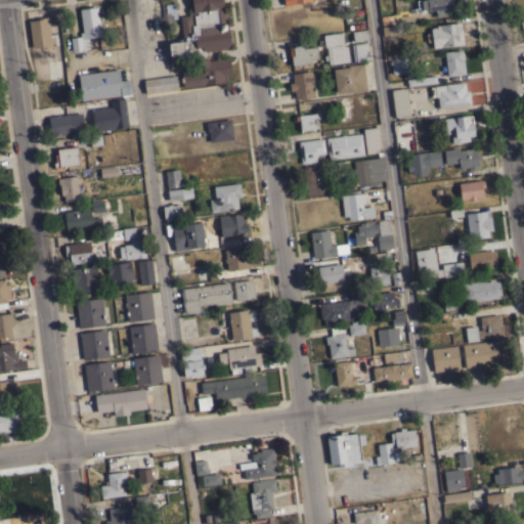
[(207,51),(208,60),(229,57),(231,76),(225,77),(226,82),(182,87),(182,85),(181,85),(180,78),(181,78),(180,67),(193,64),(193,68),(195,68),(194,60),(171,63),(171,62),(167,62),(167,56),(170,55),(169,48),(166,48),(166,45),(169,45),(168,43),(170,43),(170,42),(176,41),(176,42),(183,41),(180,16),(190,14),(188,0),(221,0),(222,6),(224,6),(226,24),(225,24),(226,29),(228,28),(230,45),(228,45),(228,47),(226,47),(226,48),(207,51)]
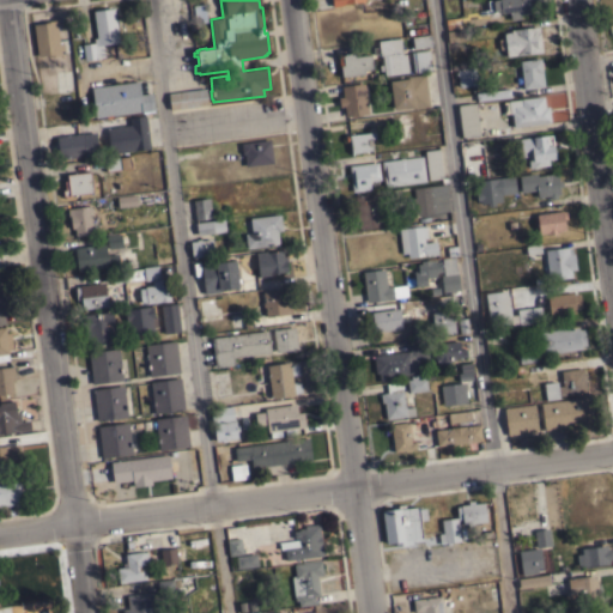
[(535,0),(536,7),(530,7),(532,13),(520,14),(521,18),(510,19),(509,12),(501,13),(501,10),(493,11),(492,0),(535,0)]
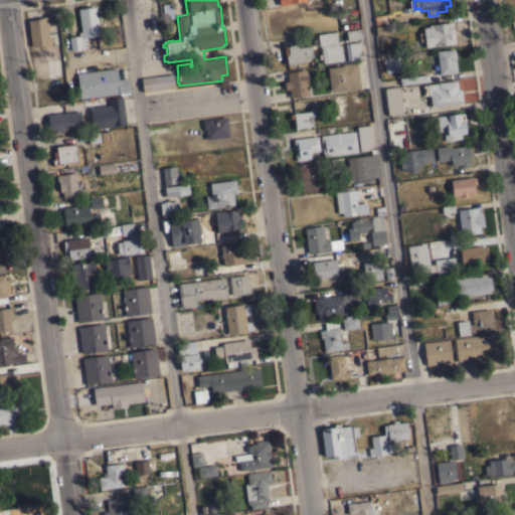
[(100,35),(86,37),(88,47),(79,48),(80,49),(70,50),(68,37),(78,35),(77,31),(80,31),(80,29),(79,29),(79,28),(80,28),(77,9),(96,6),(100,35)]
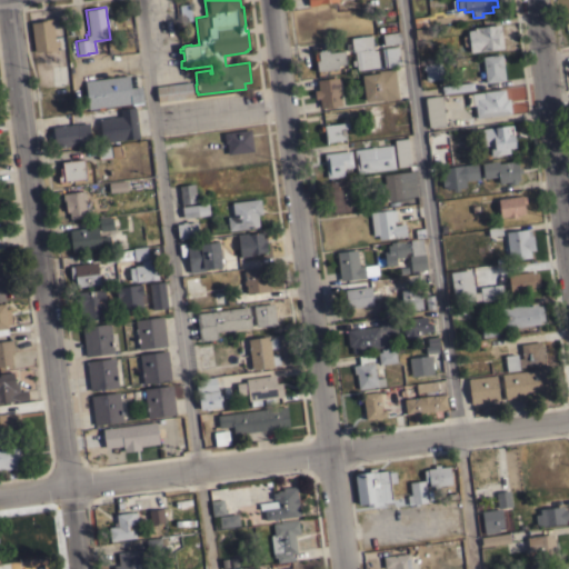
[(430,27),(431,37),(416,39),(412,18),(426,17),(427,27),(430,27)]
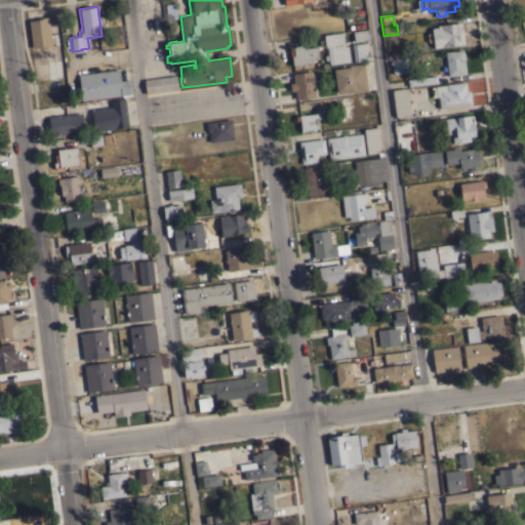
[(50,37),(54,37),(54,42),(51,43),(52,47),(39,48),(39,47),(32,48),(28,21),(36,19),(35,18),(48,16),(50,37)]
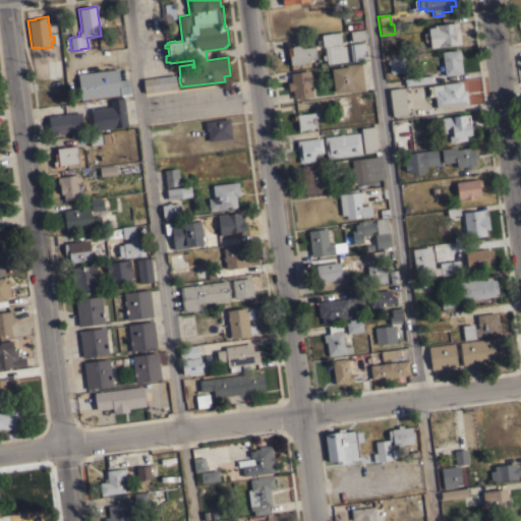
[(461,44),(430,48),(429,41),(424,42),(423,33),(428,33),(427,27),(433,26),(433,25),(445,23),(445,22),(450,22),(451,22),(458,21),(461,44)]
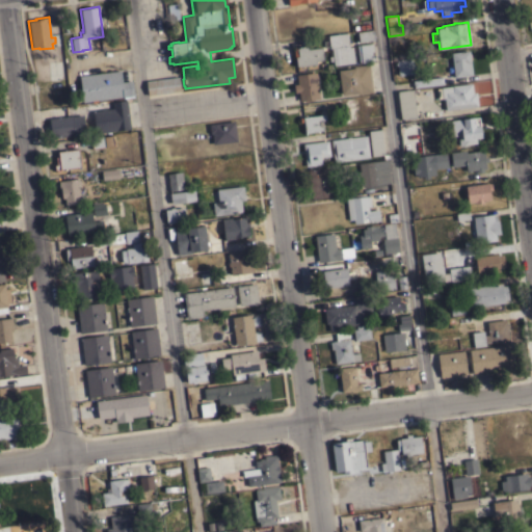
[(358,42),(357,31),(373,29),(374,40),(358,42)]
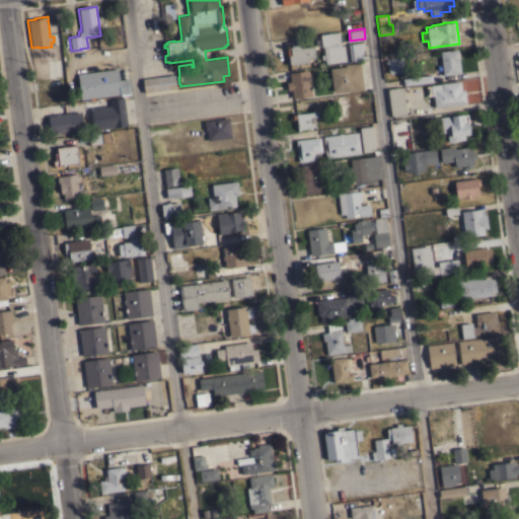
[(324,59),(321,59),(320,55),(324,54),(323,47),(321,47),(319,33),(339,31),(341,46),(344,45),(346,61),(324,64),(324,59)]
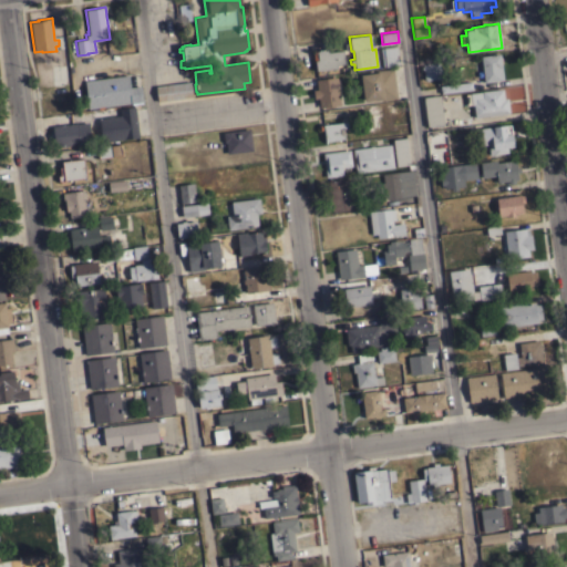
[(380,48),(397,45),(399,65),(382,68),(380,48)]
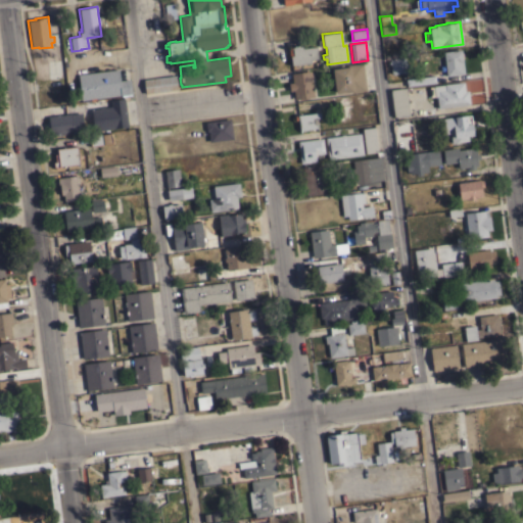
[(316,46),(319,64),(314,65),(314,62),(312,62),(312,59),(311,59),(311,62),(291,64),(290,55),(289,55),(288,47),(302,45),(302,48),(316,46)]
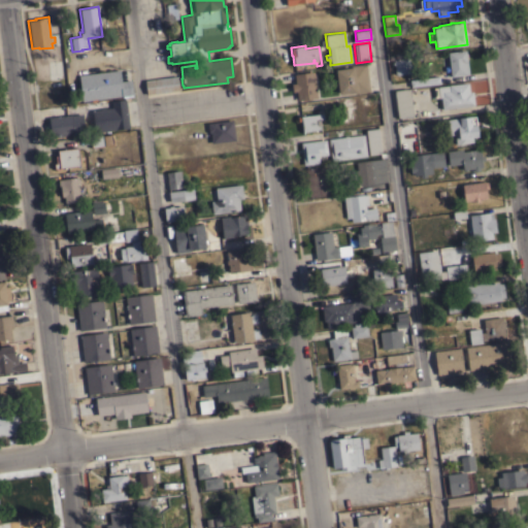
[(466,53),(467,54),(467,58),(466,59),(468,74),(451,76),(448,52),(465,50),(466,53)]
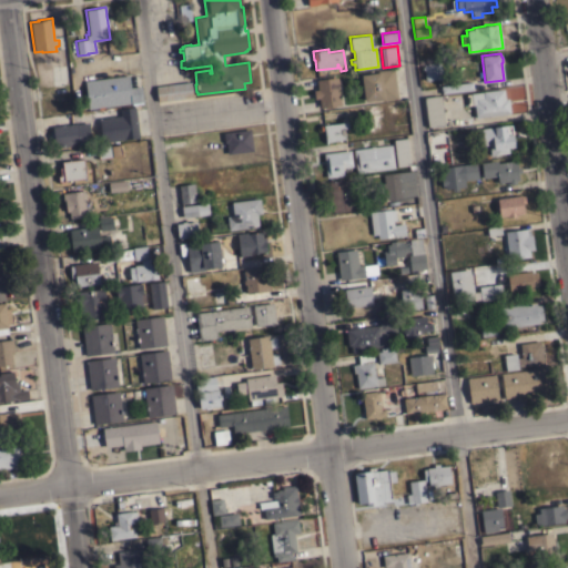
[(425,80),(424,69),(422,69),(422,67),(423,67),(423,63),(439,61),(440,68),(442,68),(442,71),(440,71),(442,78),(425,80)]
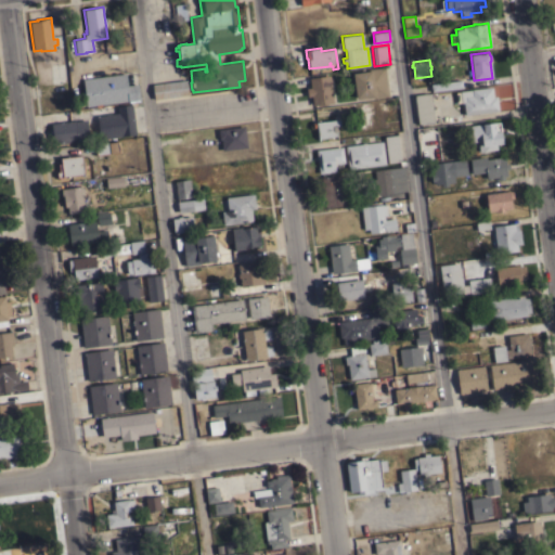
[(388,97),(372,99),(372,97),(356,99),(352,73),(369,71),(369,68),(385,66),(388,97)]
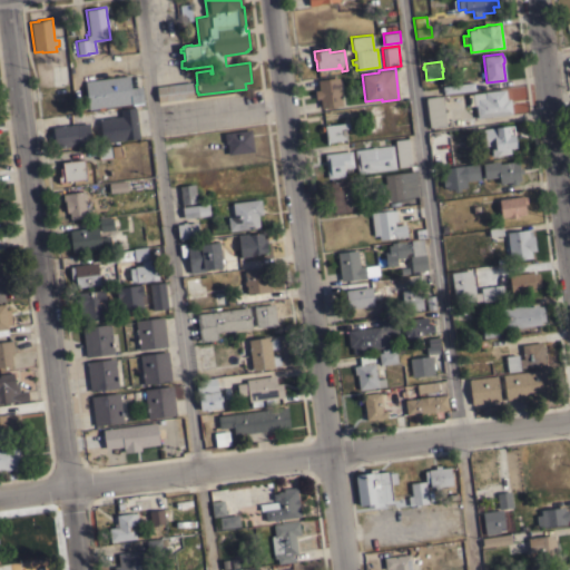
[(88,109),(85,80),(129,75),(130,87),(141,86),(144,101),(88,109)]
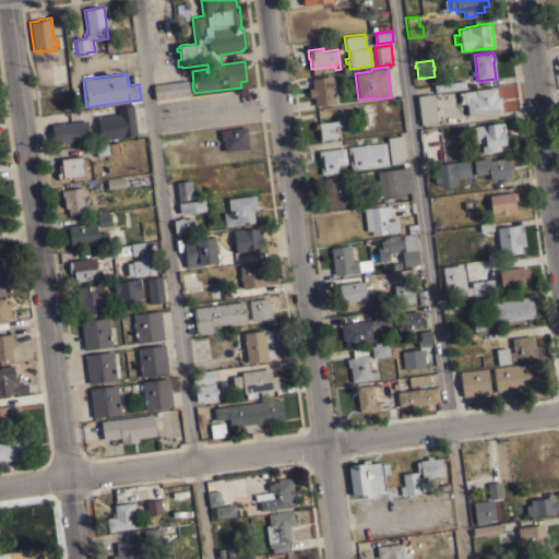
[(335,104),(314,106),(313,96),(309,97),(308,88),(312,87),(311,78),(323,76),(323,75),(326,74),(326,76),(332,75),(335,104)]
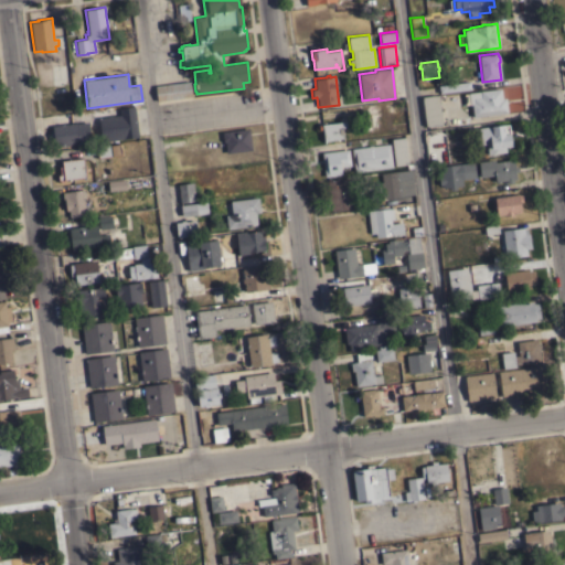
[(190,81),(192,96),(157,100),(155,85),(190,81)]
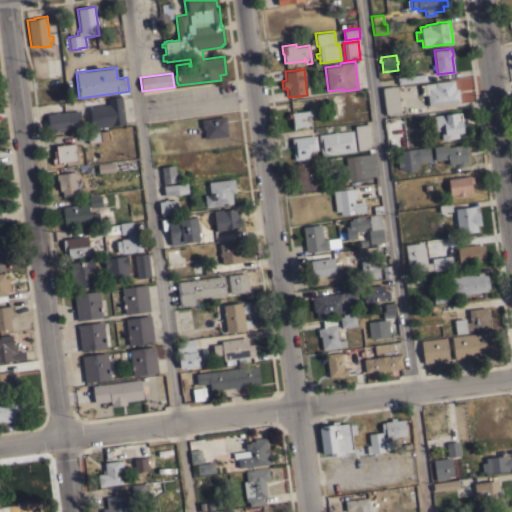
[(398,84),(397,77),(425,73),(426,81),(398,84)]
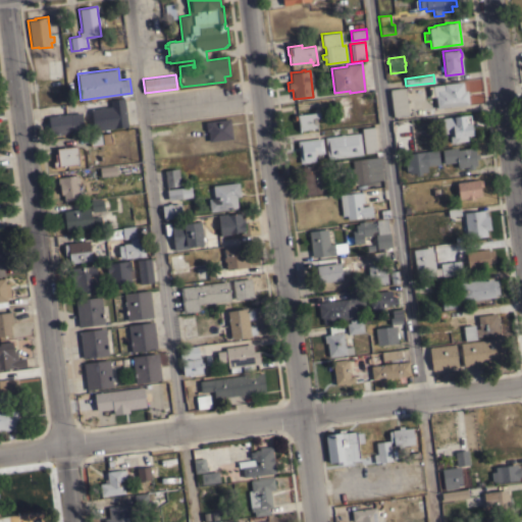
[(432,86),(463,82),(464,91),(467,90),(469,104),(436,108),(436,103),(432,104),(431,97),(429,97),(428,87),(432,86)]
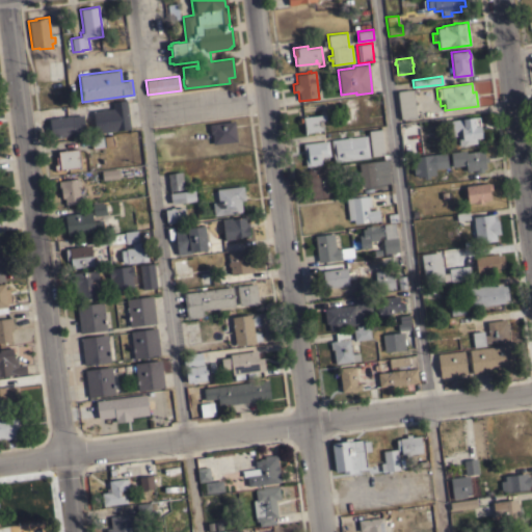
[(397,90),(409,89),(413,89),(416,116),(401,118),(397,90)]
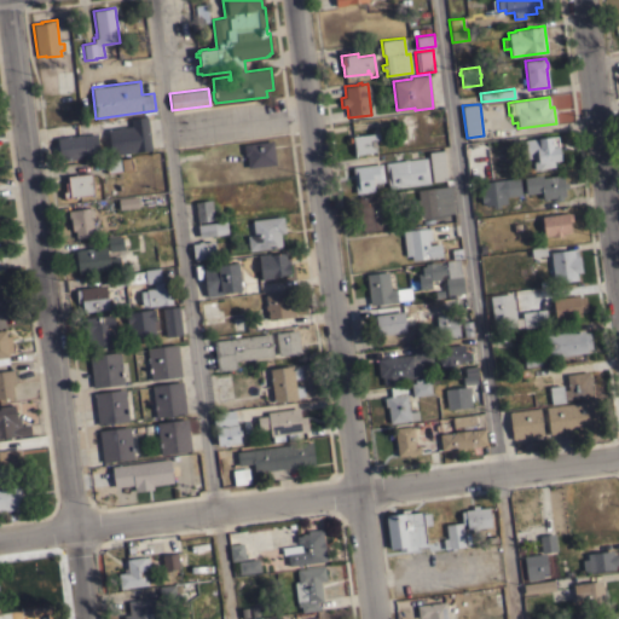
[(151,150),(110,155),(106,128),(131,126),(129,117),(146,116),(151,150)]
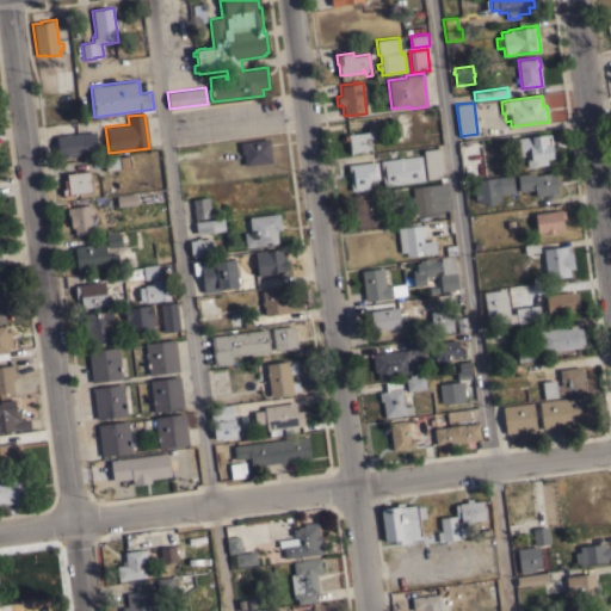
[(85,131),(85,133),(94,131),(98,154),(85,156),(85,154),(75,155),(75,156),(59,159),(59,154),(57,154),(57,150),(57,149),(56,136),(85,131)]
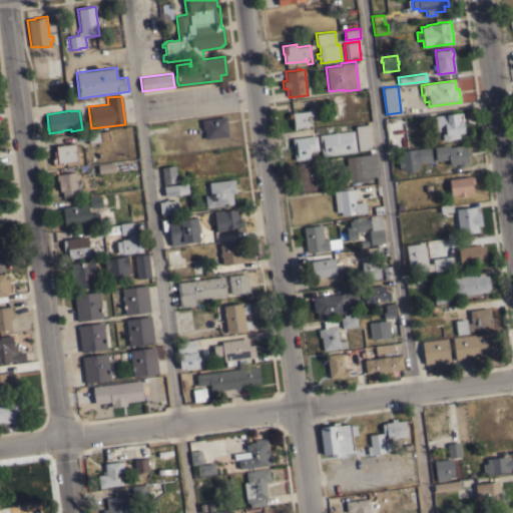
[(294,127),(293,117),(289,117),(289,113),(313,110),(314,115),(311,115),(312,125),(294,127)]
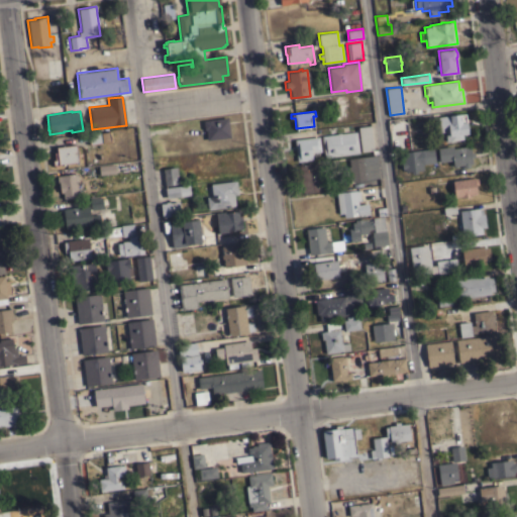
[(464,113),(466,121),(467,121),(468,133),(462,134),(463,138),(446,141),(444,131),(438,132),(436,117),(464,113)]
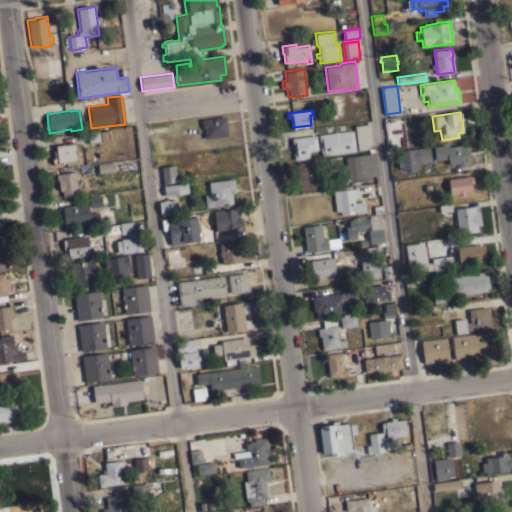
[(225,116),(228,136),(204,139),(203,128),(202,128),(200,119),(225,116)]
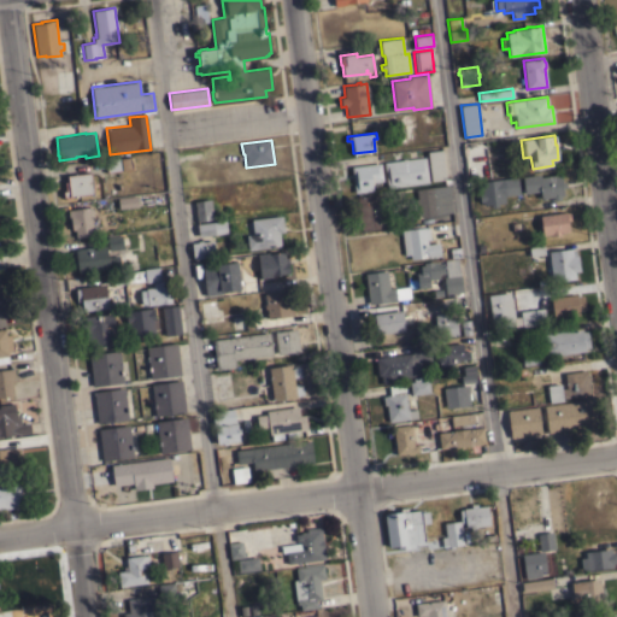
[(427,151),(442,150),(446,178),(430,181),(427,151)]
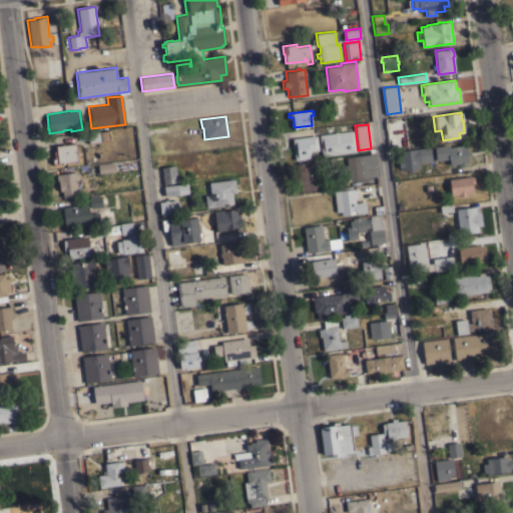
[(87,132),(98,130),(100,141),(88,143),(87,132)]
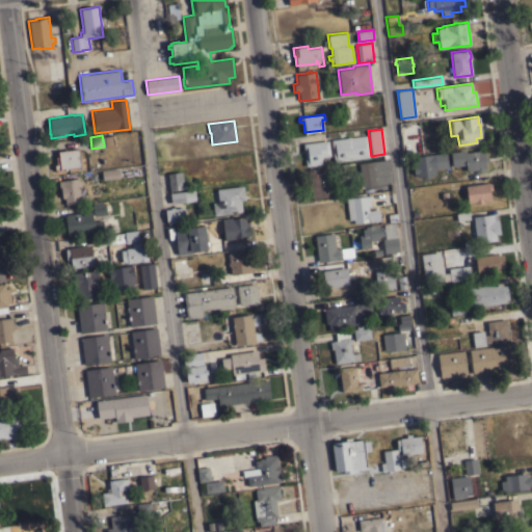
[(334,161),(330,140),(347,138),(346,137),(349,136),(350,137),(367,135),(369,157),(334,161)]
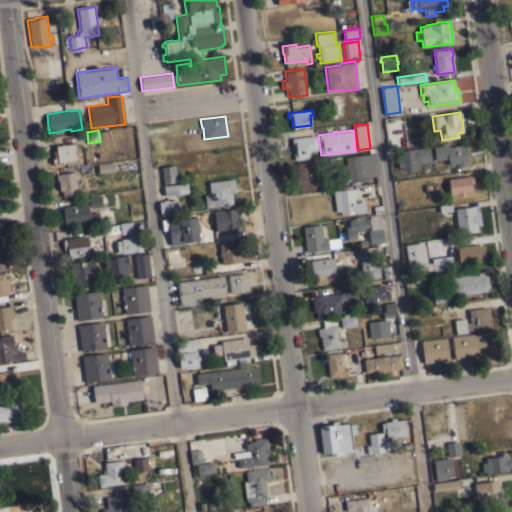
[(315,135),(317,150),(308,151),(309,158),(294,160),(291,138),(315,135)]
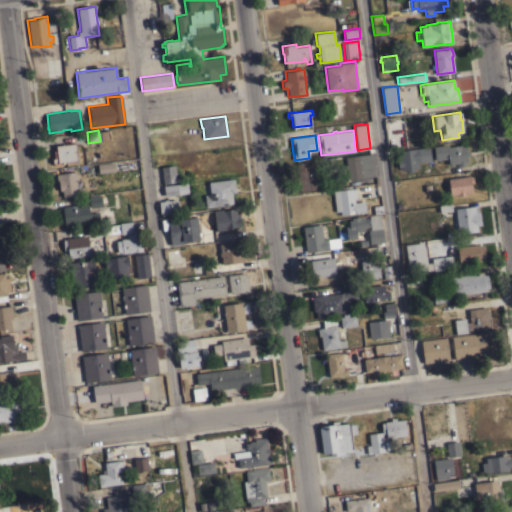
[(75,143),(77,160),(52,163),(52,158),(54,158),(53,151),(56,150),(55,145),(75,143)]
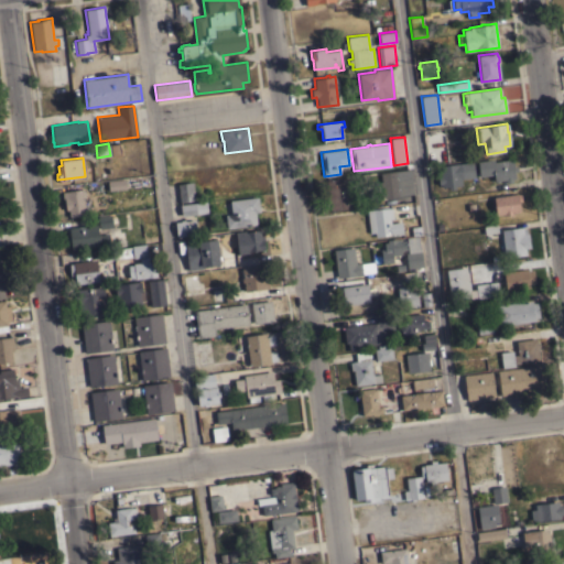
[(479,176),(477,162),(492,160),(492,161),(512,159),(513,166),(517,165),(518,171),(513,172),(514,179),(512,179),(512,182),(505,183),(505,180),(494,181),(494,175),(479,176)]
